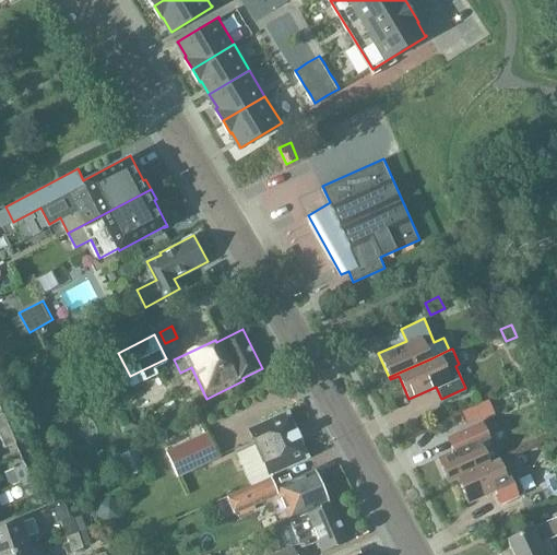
[(496,412),(490,398),(464,410),(469,421),(481,415),(482,417),(496,412)]
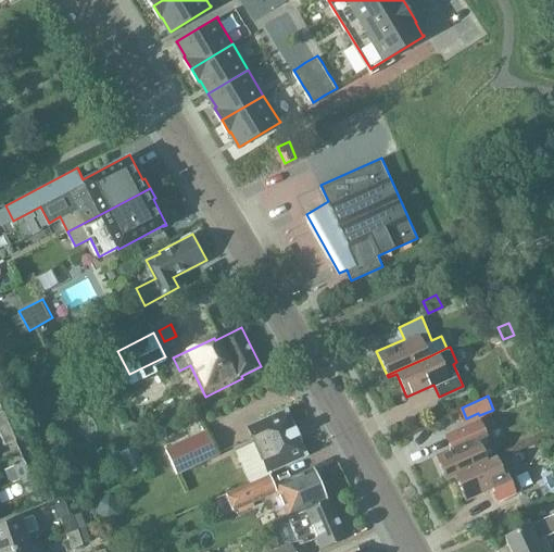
[(0,427),(11,423),(4,408),(0,409),(0,427)]
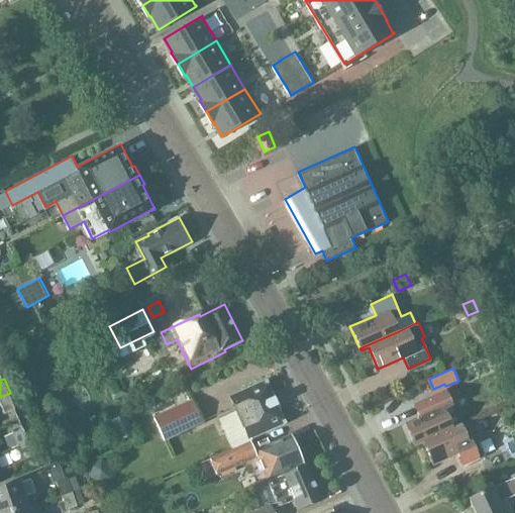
[(238,407),(221,415),(234,444),(287,421),(268,379),(232,395),(238,407)]
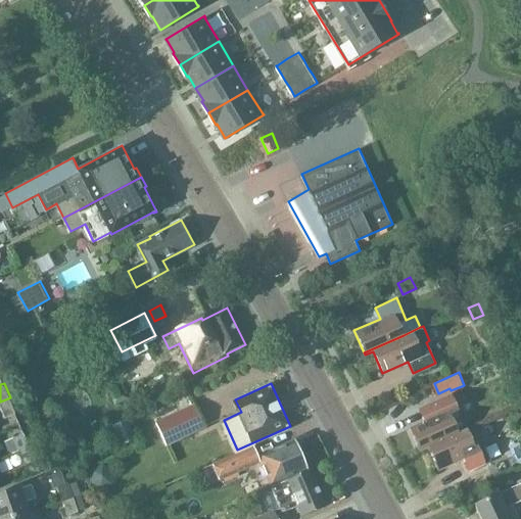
[(435,416),(411,427),(420,449),(428,445),(468,428),(452,393),(429,404),(435,416)]
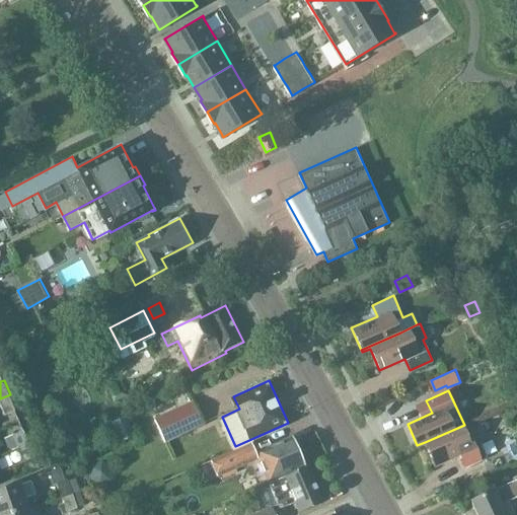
[(10,394),(0,398),(6,412),(15,407),(10,394)]
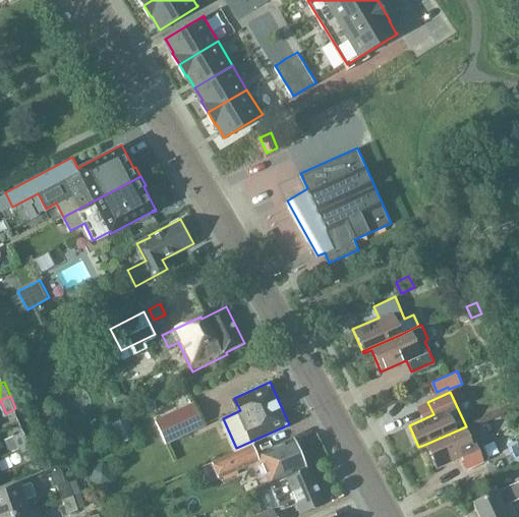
[(194,401),(157,418),(167,442),(205,424),(194,401)]
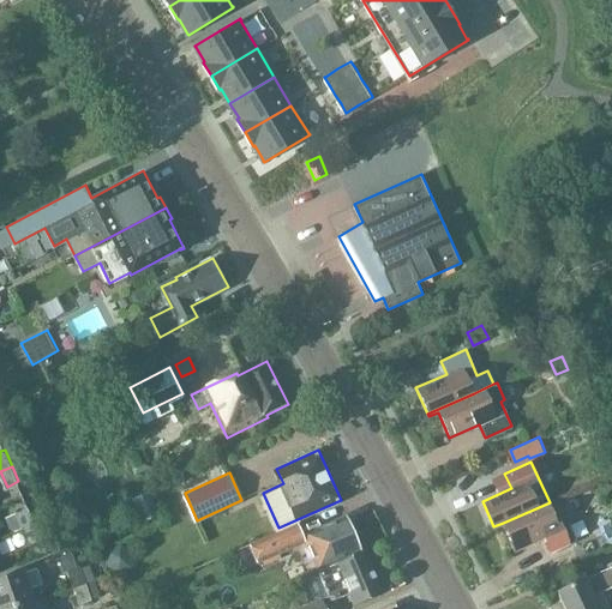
[(609,534),(611,532),(611,493),(595,501),(609,534)]
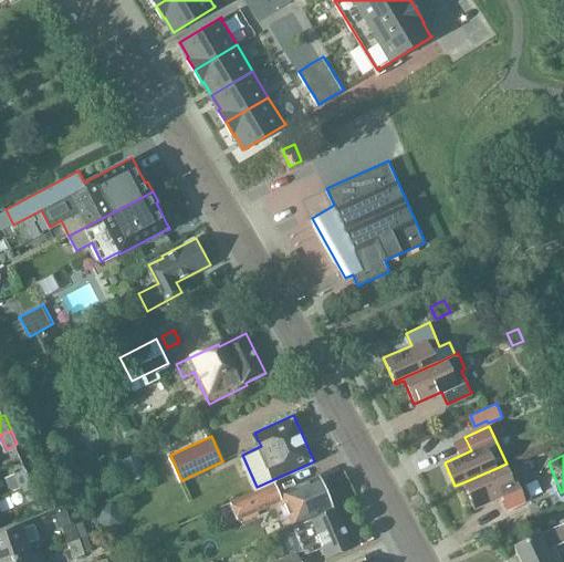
[(507,464),(463,482),(463,485),(474,508),(501,497),(508,509),(532,498),(522,475),(513,479),(507,464)]
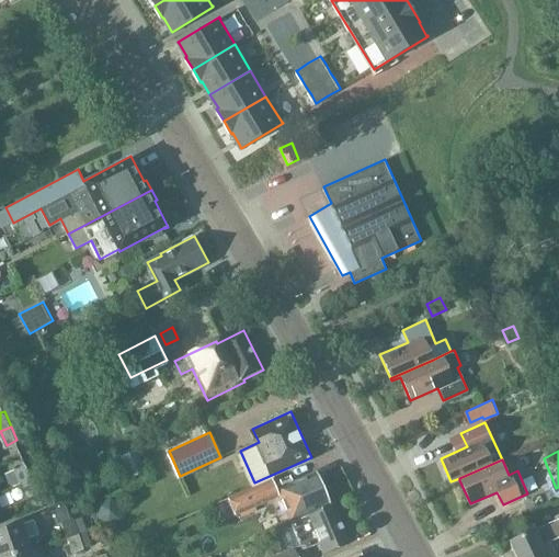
[(22,482),(33,477),(25,462),(14,466),(3,470),(11,487),(22,482)]
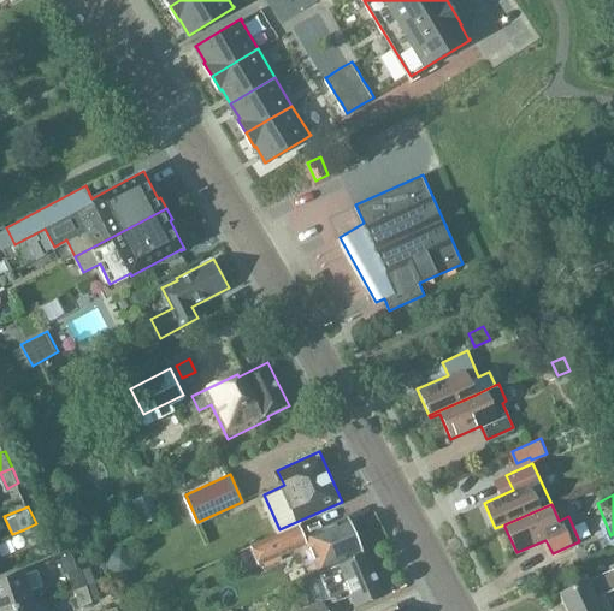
[(301,525),(253,544),(261,562),(306,544),(307,546),(316,543),(319,553),(312,557),(318,571),(326,568),(366,550),(350,515),(305,534),(301,525)]
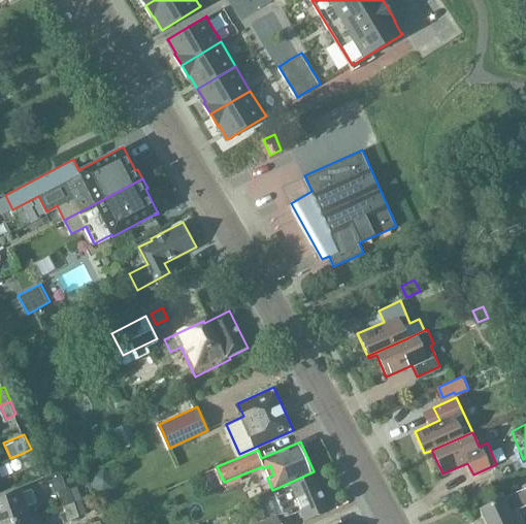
[(31,449),(21,454),(26,467),(36,462),(31,449)]
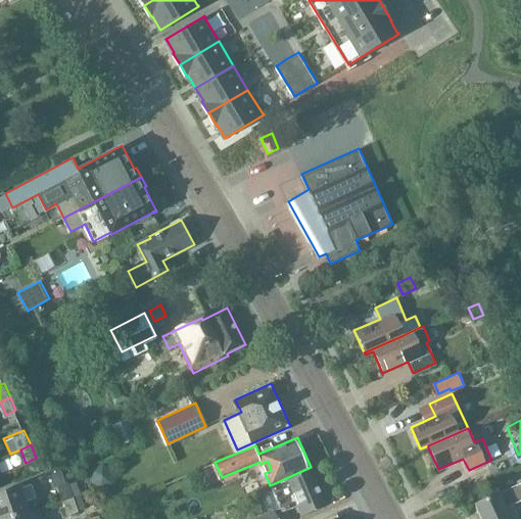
[(94,468),(93,479),(101,485),(111,481),(112,470),(103,464),(94,468)]
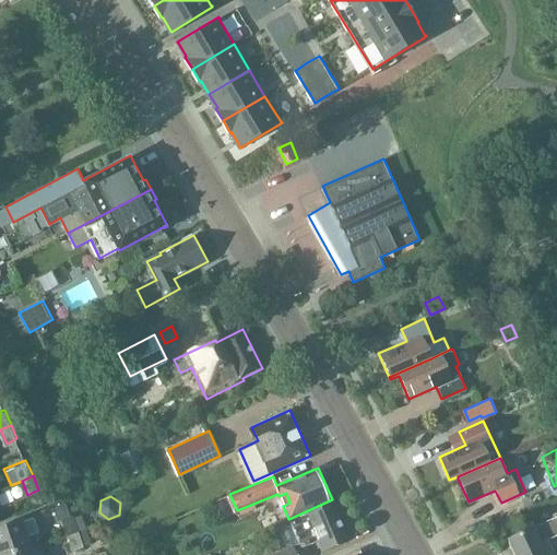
[(346,541),(347,538),(333,505),(330,504),(292,520),(303,546),(320,539),(326,550),(346,541)]
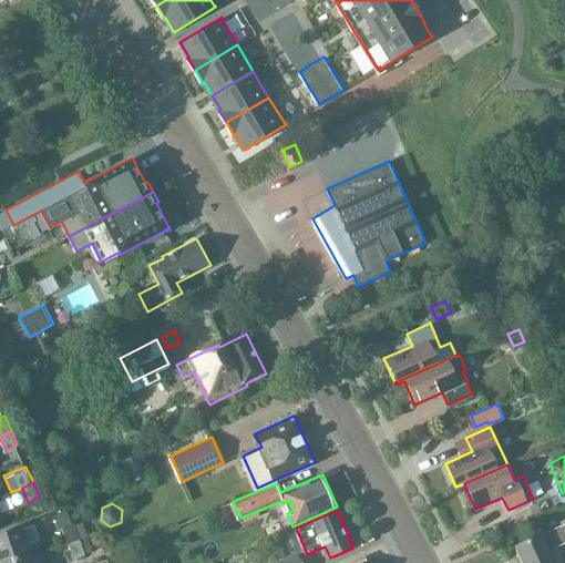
[(563,562),(556,545),(564,541),(564,519),(563,520),(564,522),(564,524),(515,546),(523,562),(563,562)]
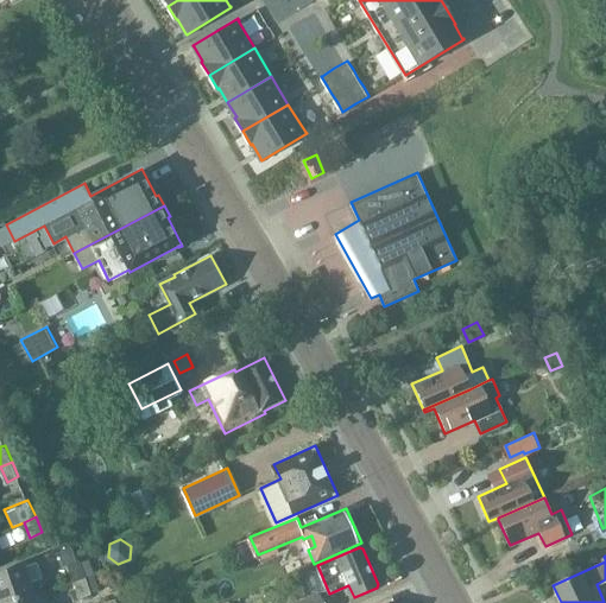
[(585,558),(574,563),(578,570),(588,565),(585,558)]
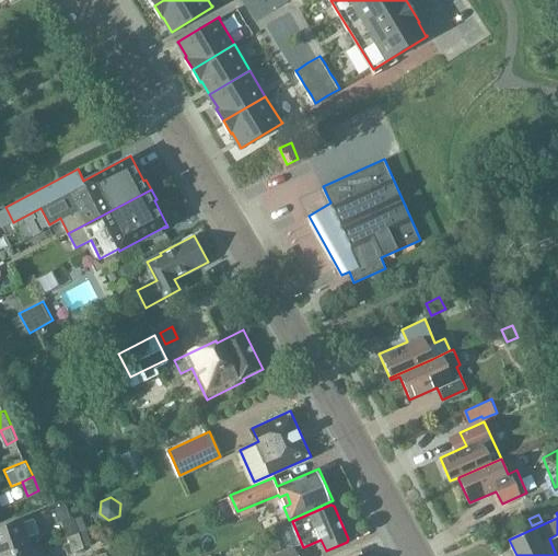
[(61,520),(66,535),(78,532),(72,517),(61,520)]
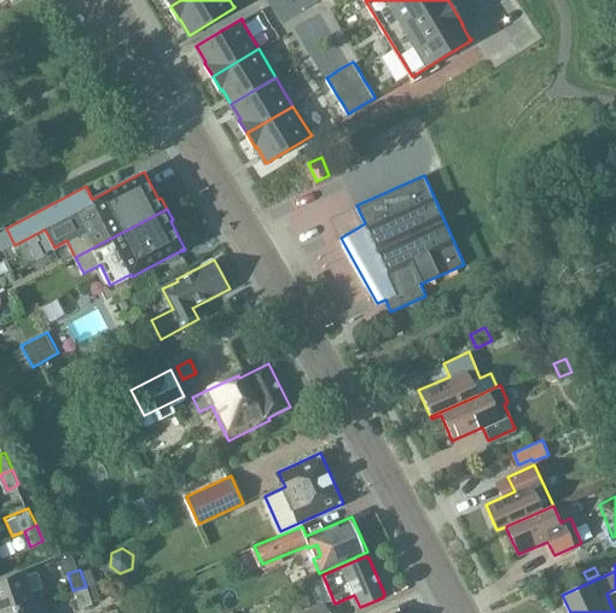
[(27,573),(0,582),(0,612),(4,612),(36,603),(42,601),(38,589),(33,590),(27,573)]
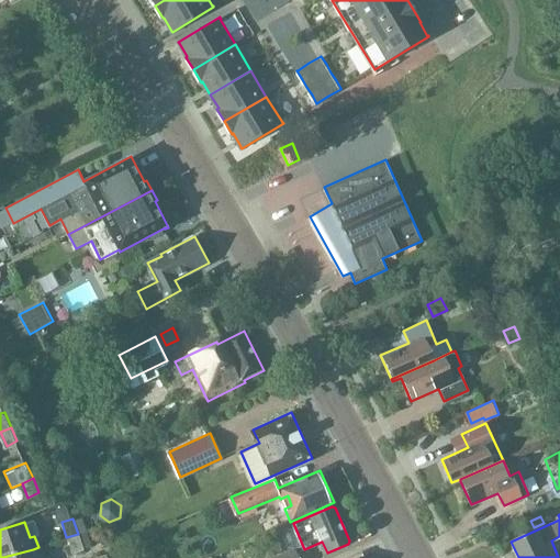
[(86,531),(78,534),(66,537),(71,554),(85,549),(84,548),(91,546),(86,531)]
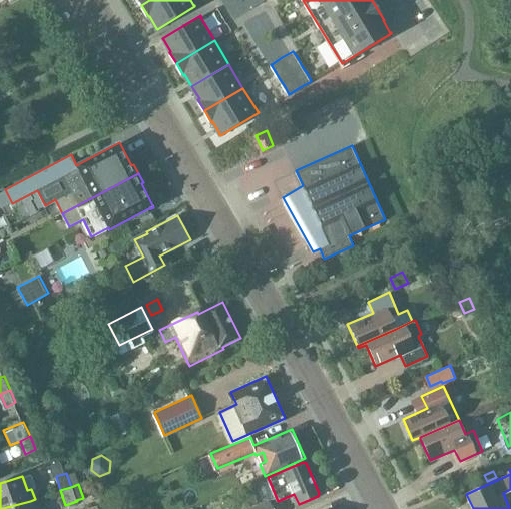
[(84,497),(88,508),(103,502),(100,492),(84,497)]
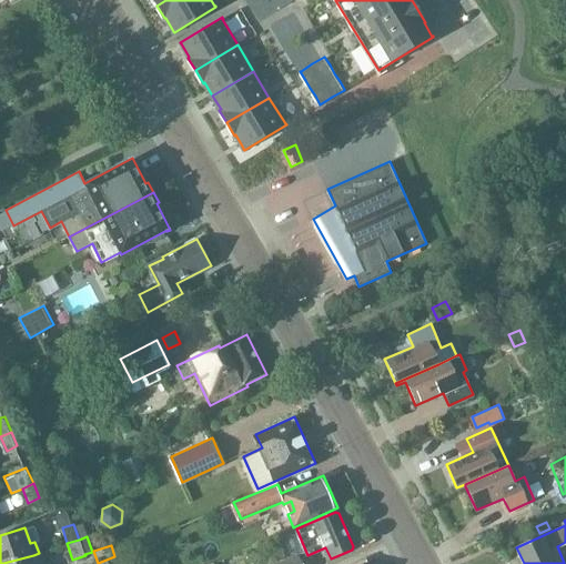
[(275,562),(276,563),(303,563),(297,552),(275,562)]
